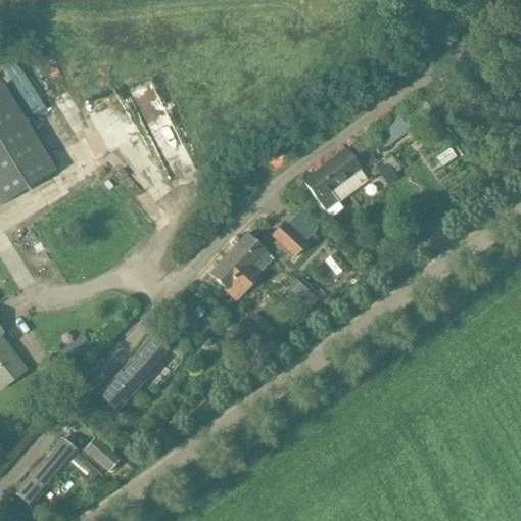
[(0,85),(0,203),(55,170),(3,84),(0,85)]
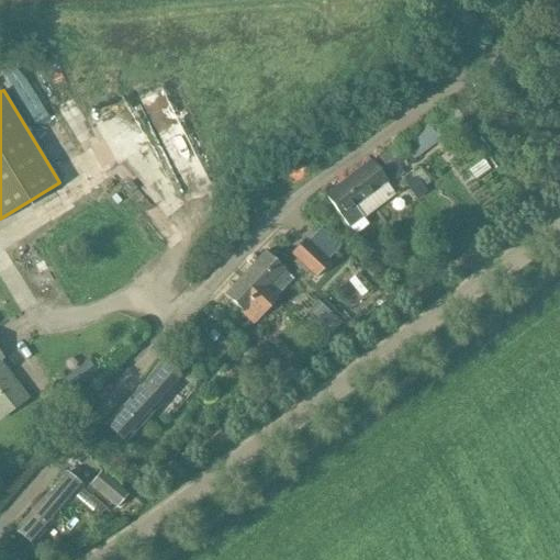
[(401,165),(414,156),(415,158),(441,138),(427,120),(401,140),(402,140),(381,155),(396,178),(406,171),(401,165)]
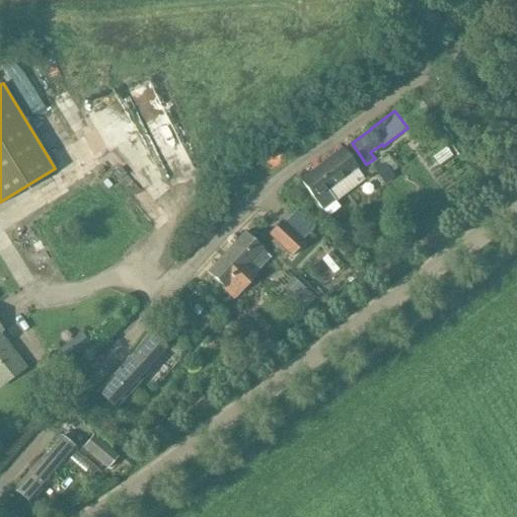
[(302,178),(316,198),(358,167),(344,147),(302,178)]
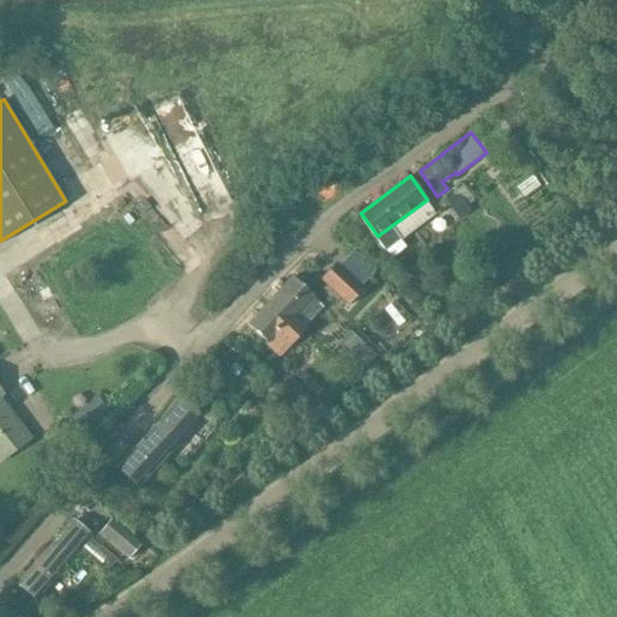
[(350,305),(365,288),(362,286),(374,272),(352,253),(341,265),(338,261),(322,278),(328,284),(326,288),(339,300),(341,298),(350,305)]
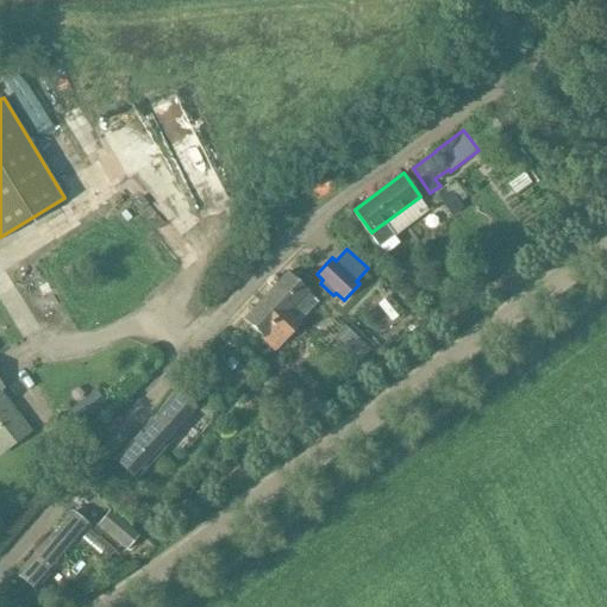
[(291,271),(280,282),(248,317),(267,335),(263,338),(276,350),(302,323),(289,311),(310,289),(291,271)]
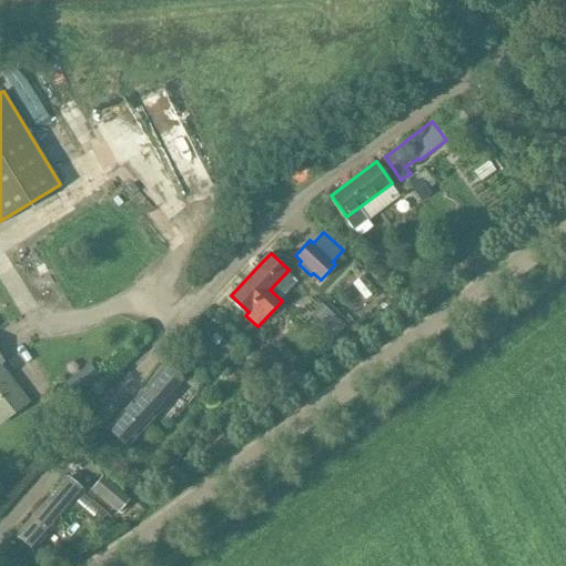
[(377,290),(365,274),(354,283),(367,299),(377,290)]
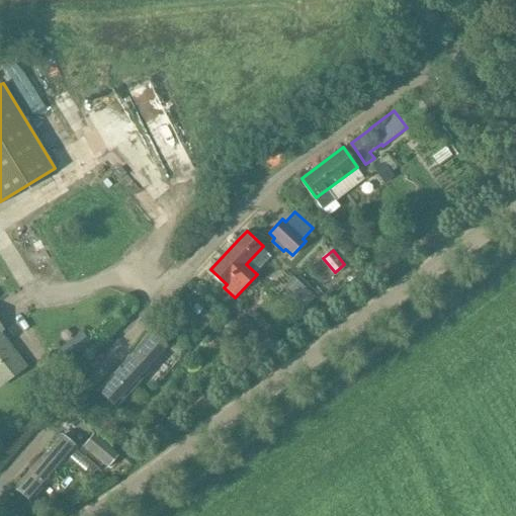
[(266,335),(242,311),(235,318),(259,342),(266,335)]
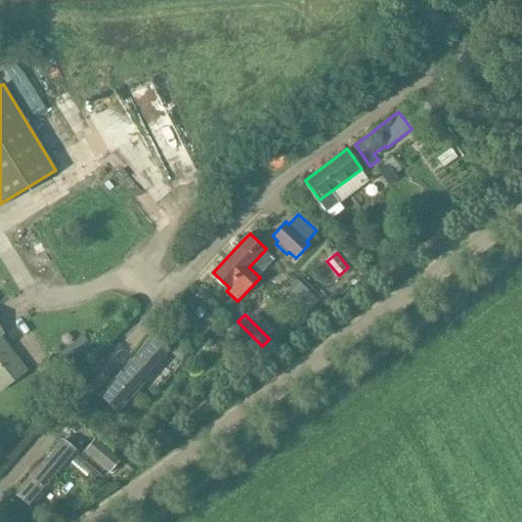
[(27,371),(1,335),(5,332),(0,324),(0,388),(1,390),(27,371)]
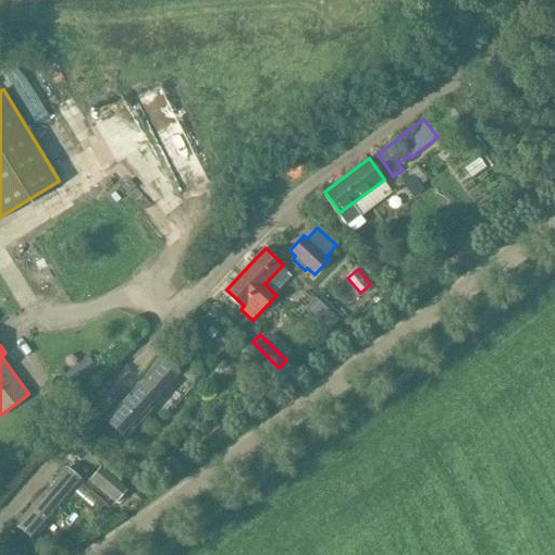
[(108,420),(126,436),(183,374),(164,357),(108,420)]
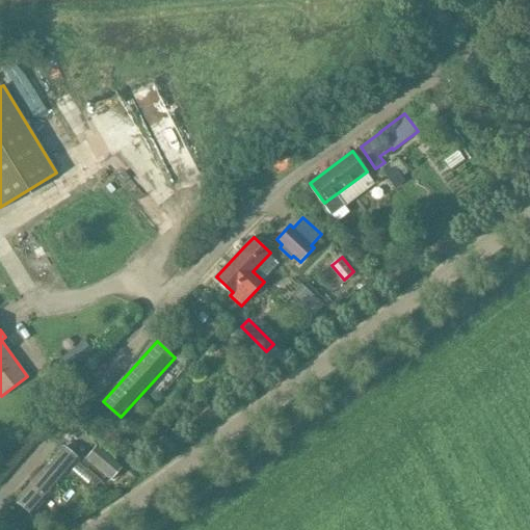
[(86,457),(112,480),(124,468),(97,445),(86,457)]
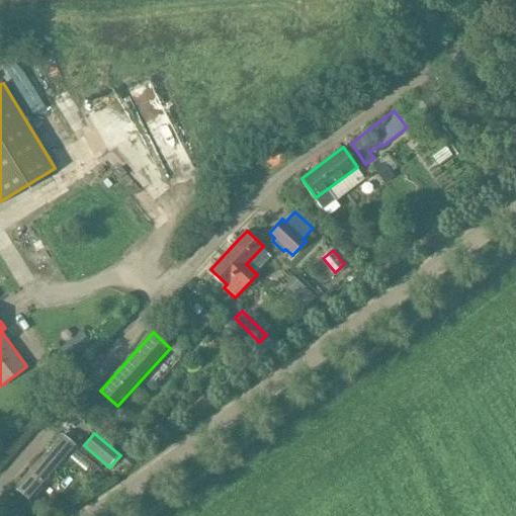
[(77,447),(62,434),(17,487),(32,499),(77,447)]
